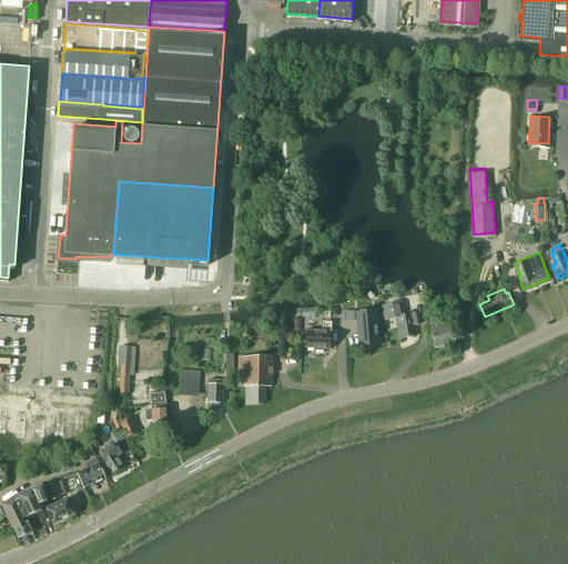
[(401,299),(382,303),(385,316),(395,314),(399,336),(416,332),(414,322),(418,321),(418,319),(417,320),(415,309),(407,311),(407,312),(404,312),(401,299)]
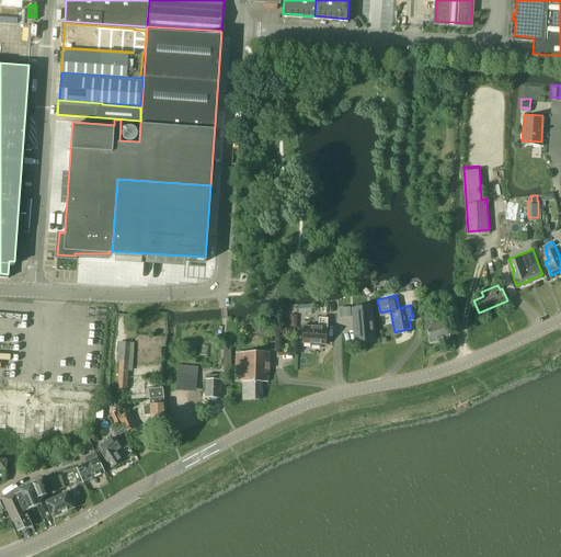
[(339,305),(340,314),(350,313),(348,304),(339,305)]
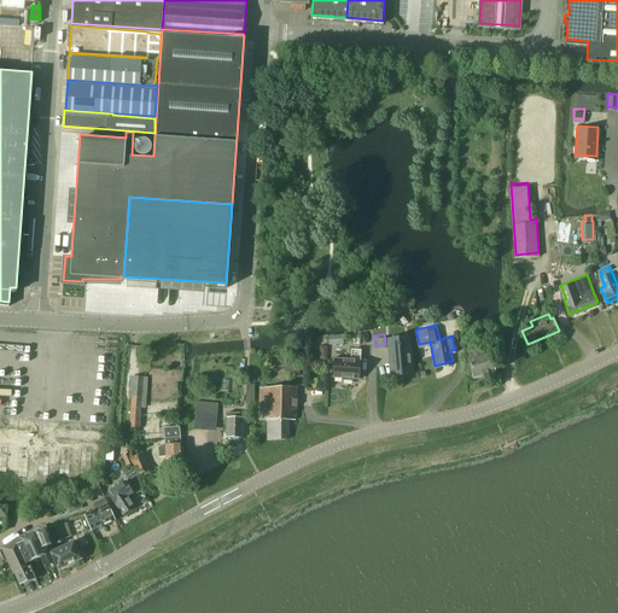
[(397,342),(390,343),(392,373),(394,372),(409,371),(410,371),(408,340),(400,342),(400,340),(397,340),(397,342)]
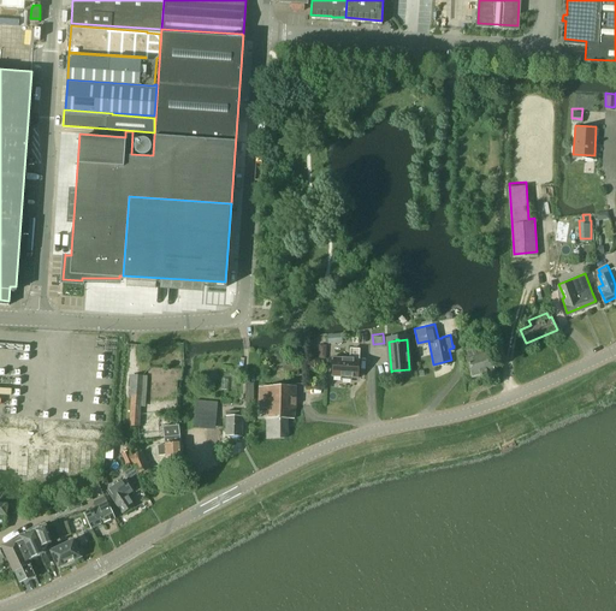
[(335,355),(332,373),(341,373),(341,375),(351,375),(351,374),(357,374),(359,356),(359,346),(350,345),(350,356),(335,355)]
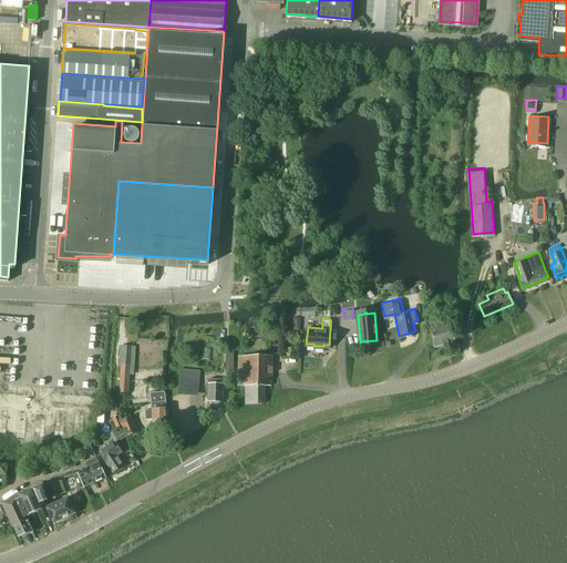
[(449,323),(430,329),(435,345),(454,338),(449,323)]
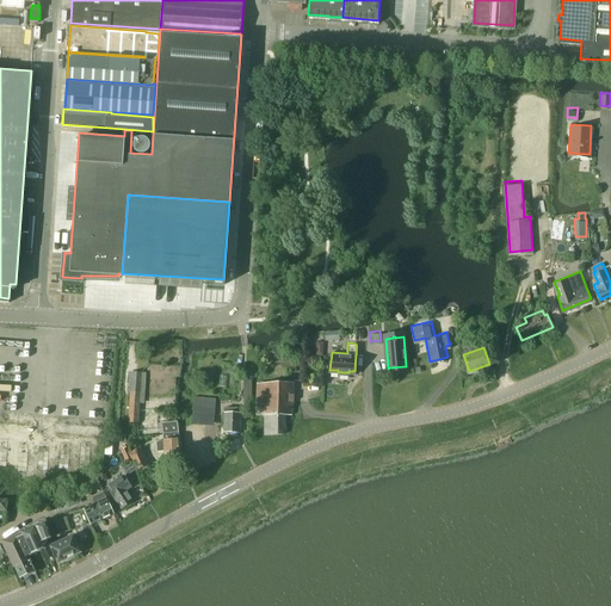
[(139,419),(141,378),(141,370),(129,369),(129,377),(128,388),(130,388),(129,418),(139,419)]
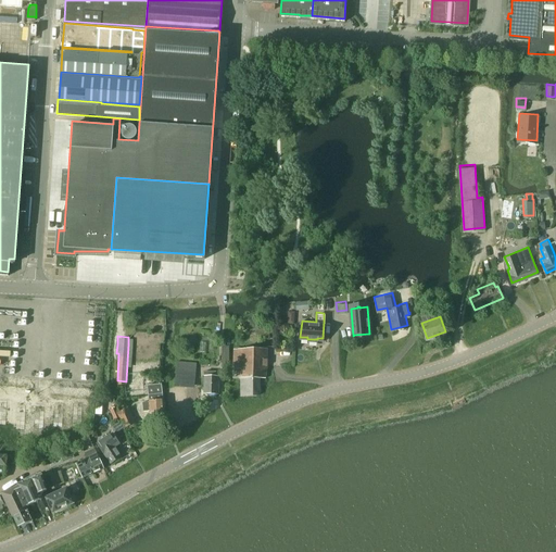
[(234,365),(232,375),(239,375),(241,376),(241,392),(260,391),(260,375),(266,375),(267,346),(234,347),(234,365)]
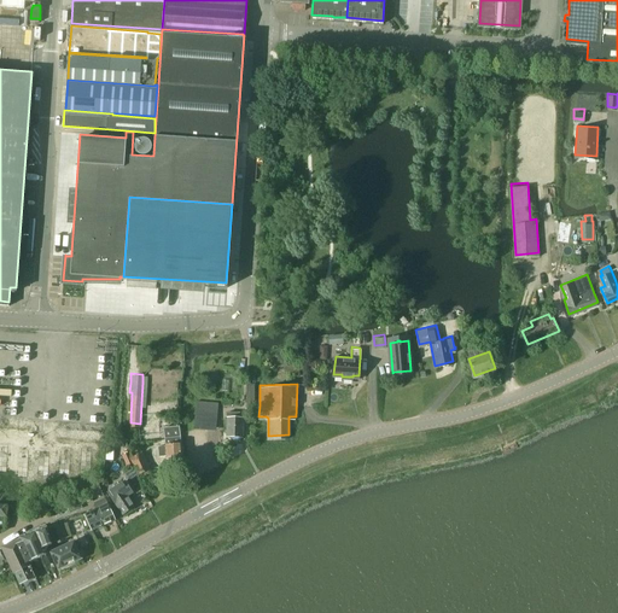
[(197,407),(194,425),(216,426),(217,408),(197,407)]
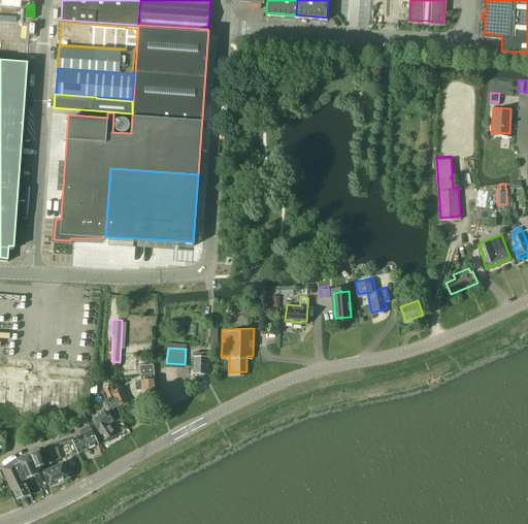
[(194,350),(193,370),(207,371),(207,355),(204,355),(204,350),(194,350)]
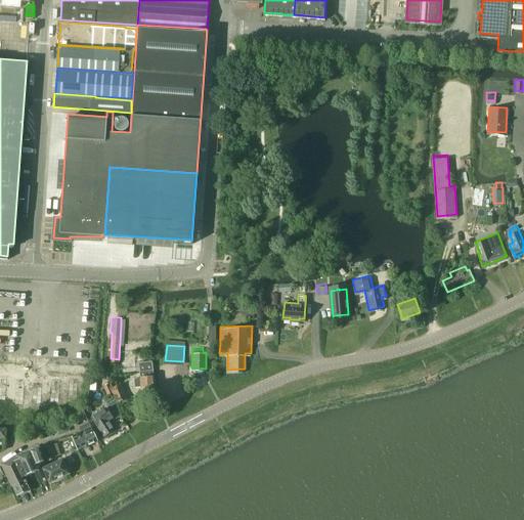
[(140,375),(140,376),(134,376),(135,385),(141,384),(142,392),(156,390),(154,374),(153,363),(153,359),(150,359),(146,359),(138,360),(139,365),(140,375)]
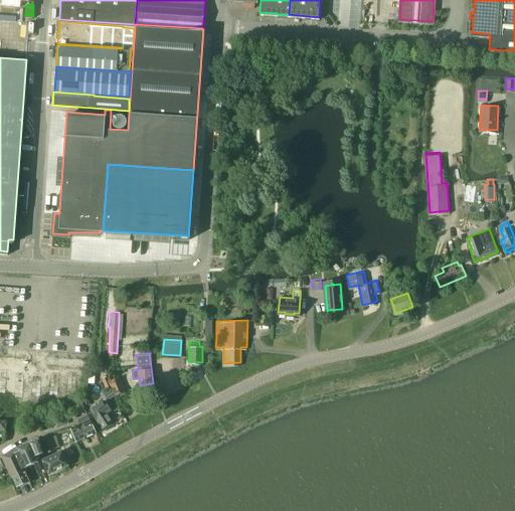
[(108,388),(112,386),(109,379),(107,374),(103,376),(108,388)]
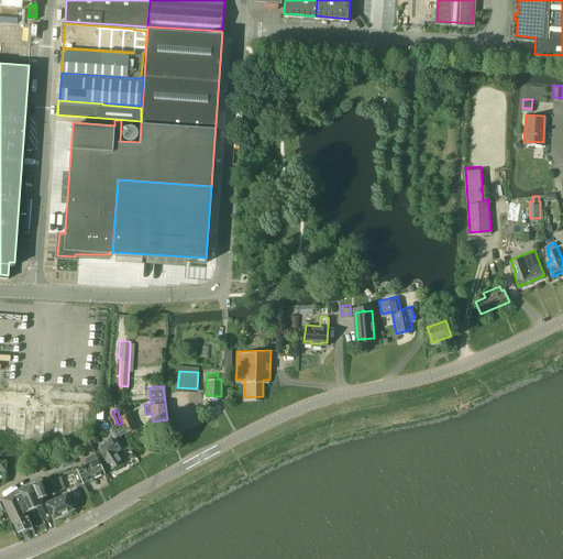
[(119,415),(122,423),(125,429),(136,425),(130,410),(119,415)]
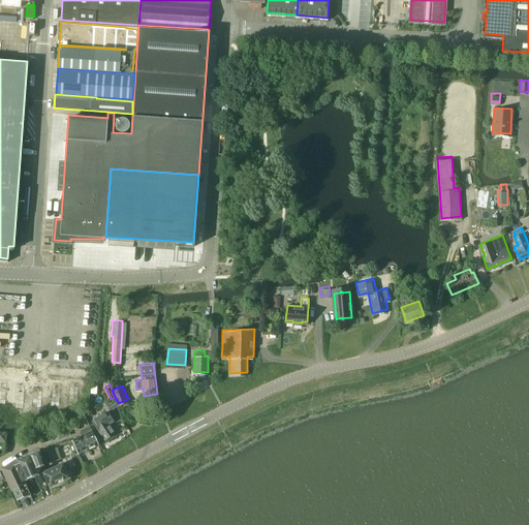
[(104,437),(115,431),(109,422),(114,419),(106,409),(102,412),(100,410),(97,412),(98,414),(92,419),(104,437)]
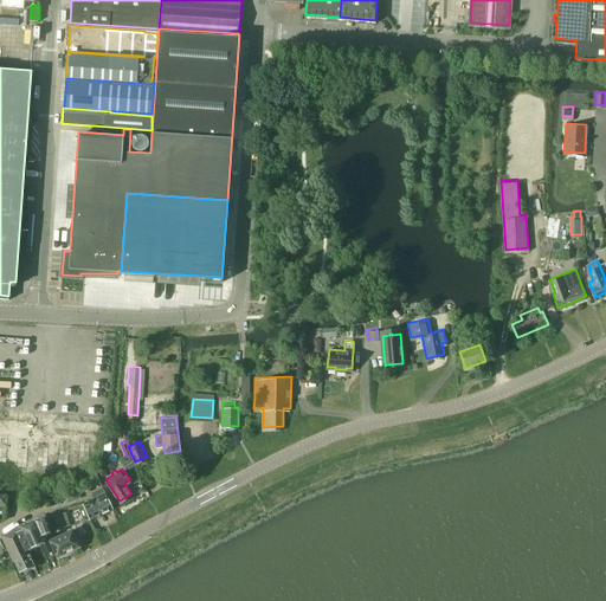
[(86,483),(98,478),(96,471),(84,476),(83,476),(86,483)]
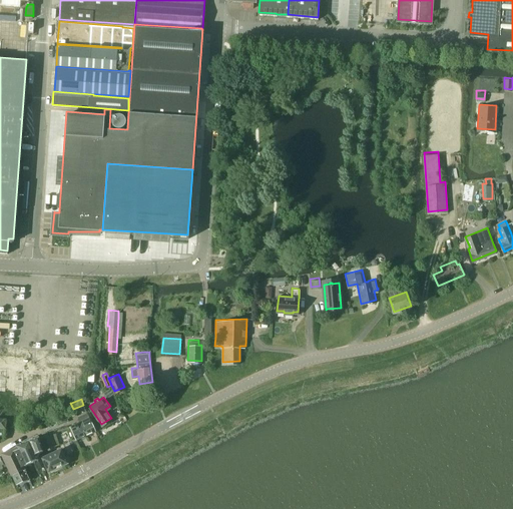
[(38,415),(39,408),(31,407),(30,414),(38,415)]
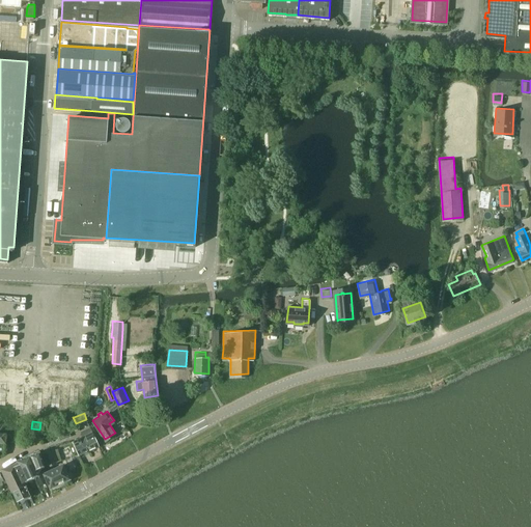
[(83,435),(89,448),(99,444),(90,425),(81,430),(83,435)]
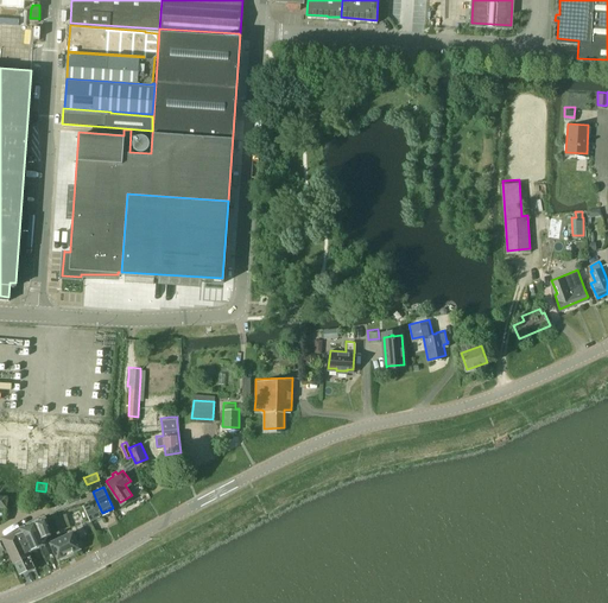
[(90,518),(102,513),(95,497),(84,503),(90,518)]
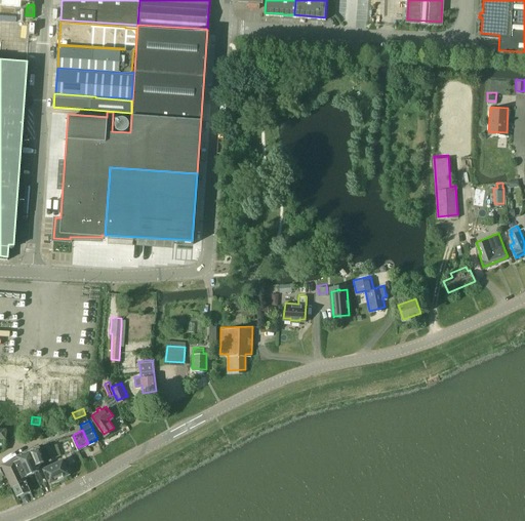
[(52,442),(42,445),(46,459),(56,456),(52,442)]
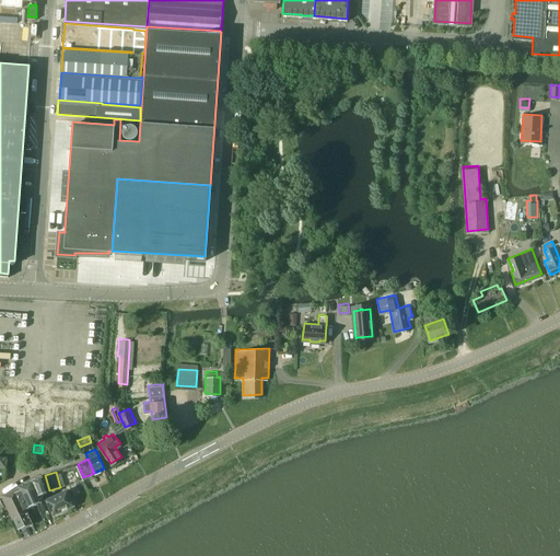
[(19,488),(18,488),(26,508),(42,500),(41,497),(44,491),(47,490),(43,476),(18,485),(19,488)]
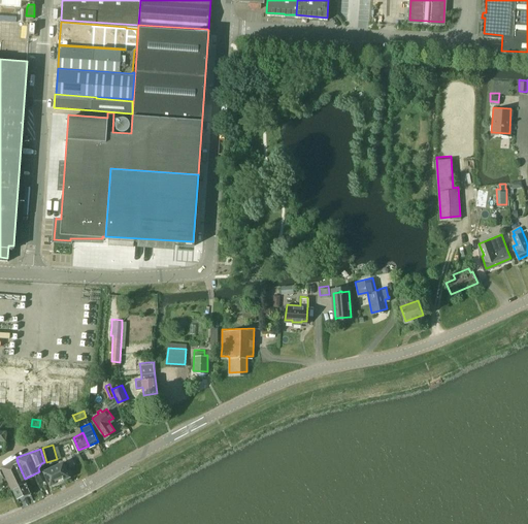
[(17,460),(1,465),(2,466),(7,479),(12,488),(12,487),(18,497),(31,492),(25,479),(17,460)]
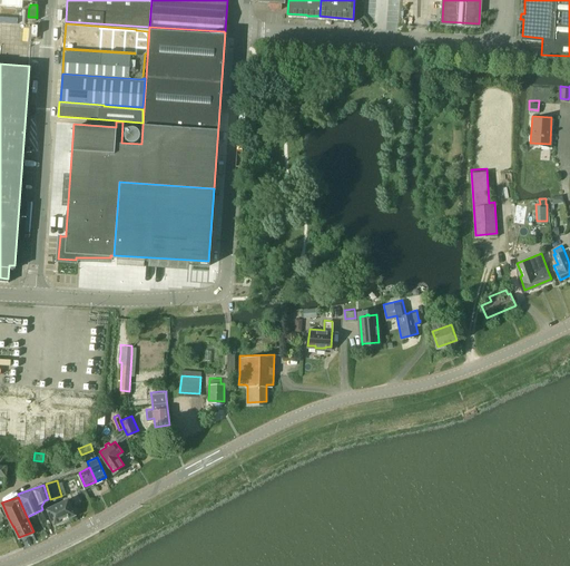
[(68,497),(47,508),(53,523),(76,513),(68,497)]
